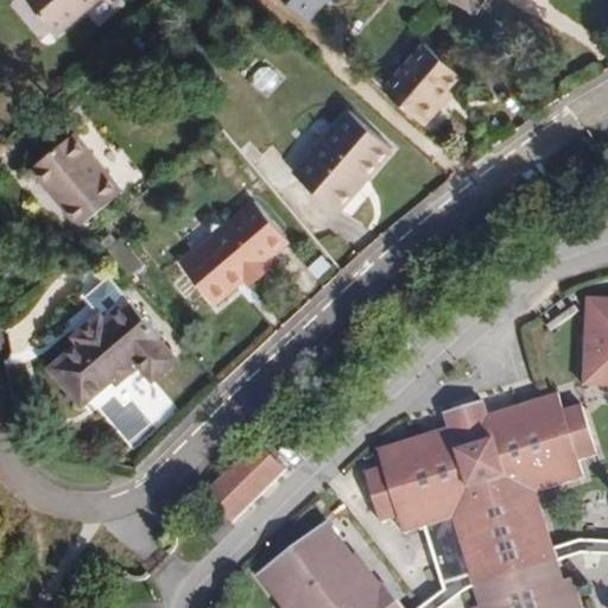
[(27,0),(57,35),(97,0),(27,0)]
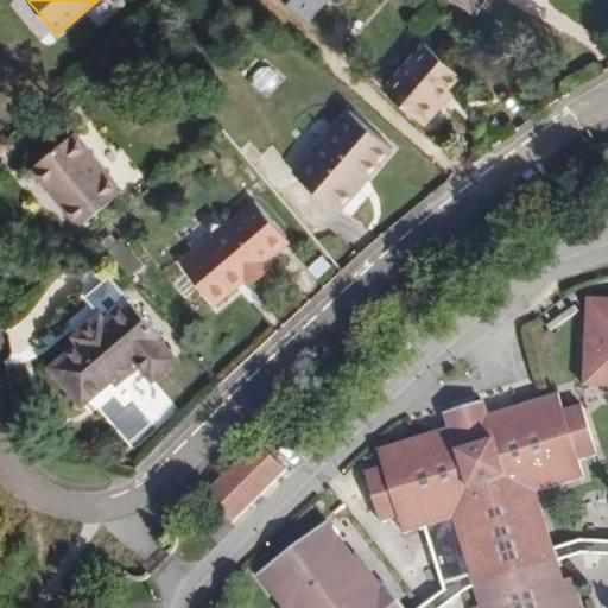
[(454,0),(475,13),(483,0),(454,0)]
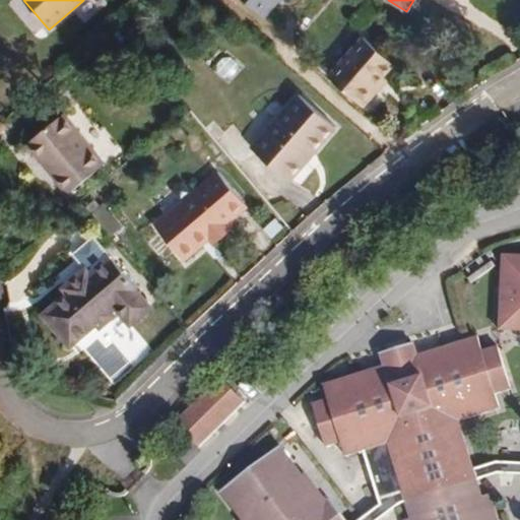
[(373,90),(384,76),(395,65),(364,38),(329,77),(364,108),(376,93),(373,90)]
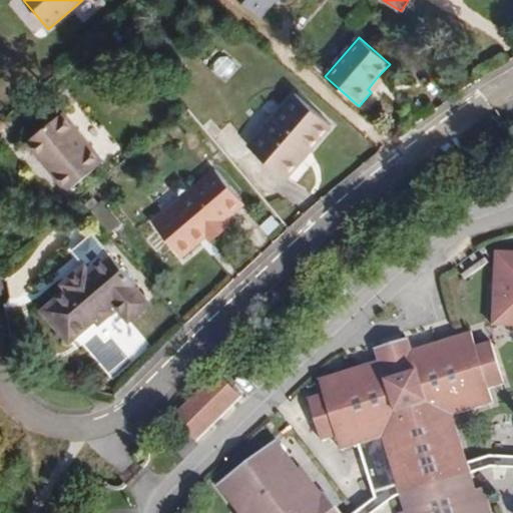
[(211,63),(221,78),(236,68),(226,53),(211,63)]
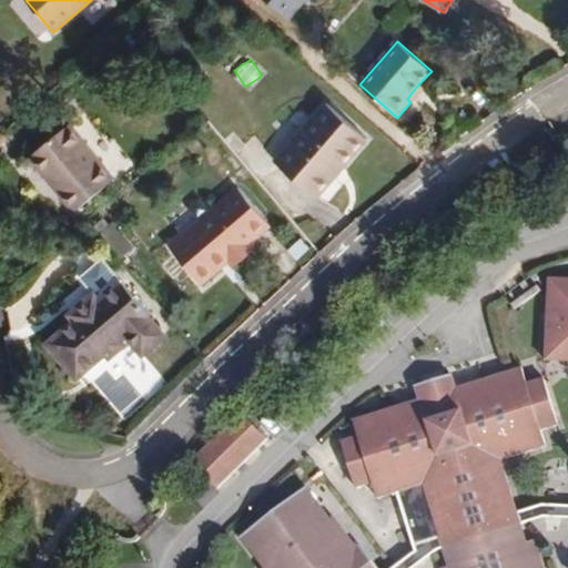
[(424,88),(419,83),(407,99),(411,102),(424,88)]
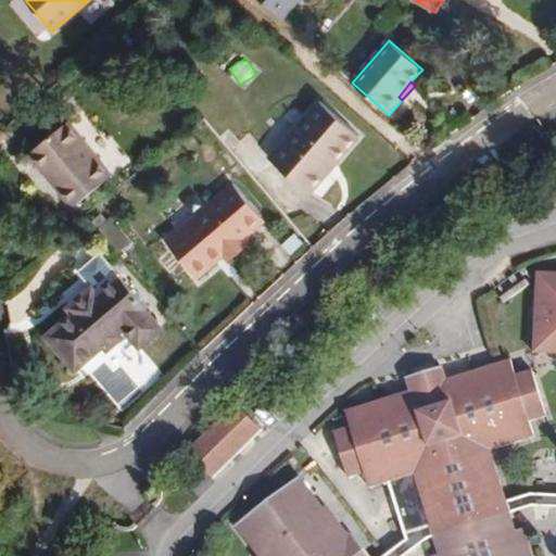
[(312,194),(362,137),(320,101),(269,159),(312,194)]
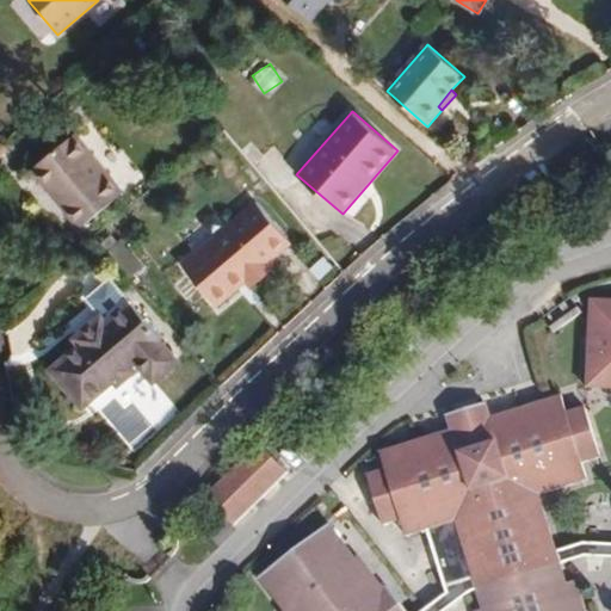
[(123,193),(75,135),(32,171),(80,229),(123,193)]
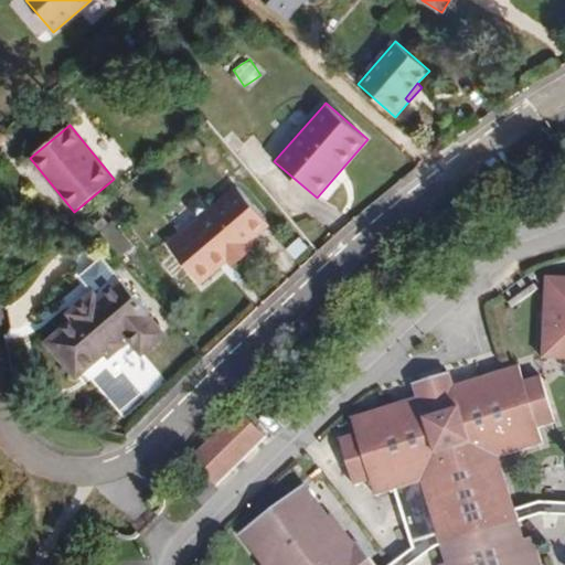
[(248,243),(270,225),(237,187),(168,245),(201,284),(226,262),(232,268),(254,249),(248,243)]
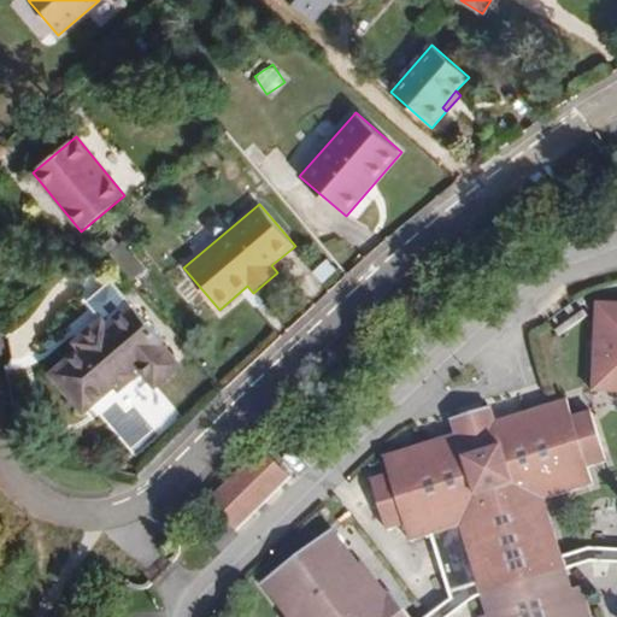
[(109,286),(87,305),(101,321),(76,344),(82,350),(53,375),(84,411),(115,385),(119,389),(142,370),(156,386),(180,365),(109,286)]
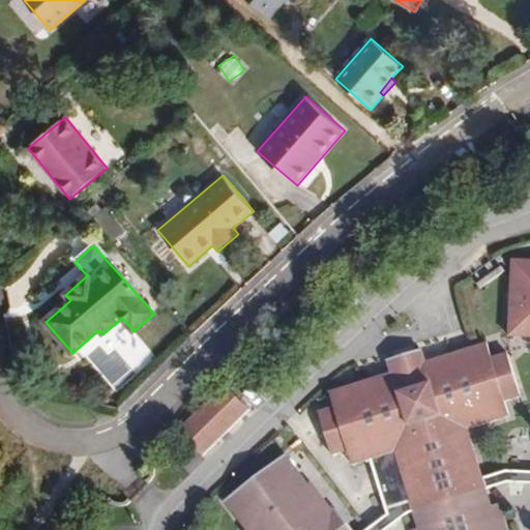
[(483,473),(466,424),(508,410),(503,395),(519,390),(503,348),(488,353),(482,340),(422,360),(416,362),(413,355),(392,362),(395,371),(387,373),(329,393),(334,408),(319,414),(333,457),(349,451),(354,465),(373,459),(392,513),(361,529),(359,529),(337,502),(335,505),(313,476),(311,478),(288,451),(227,496),(248,525),(245,528),(247,529),(529,529),(529,255),(516,255),(512,330),(529,330),(529,466),(506,465),(483,473)]
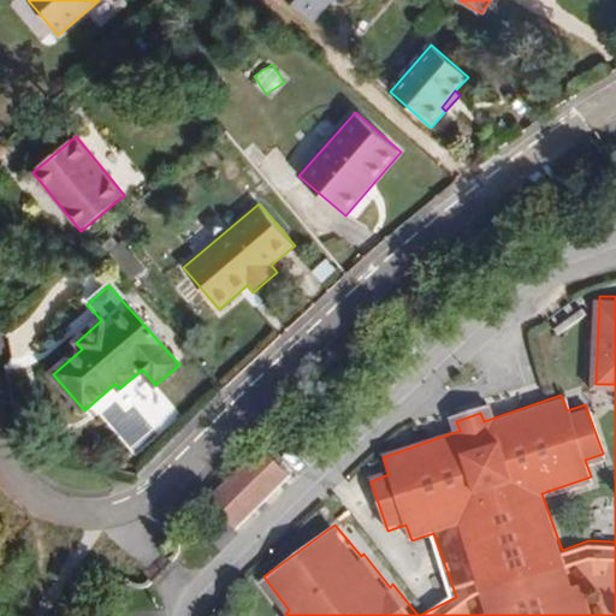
[(291,474),(264,446),(212,496),(240,525),(291,474)]
